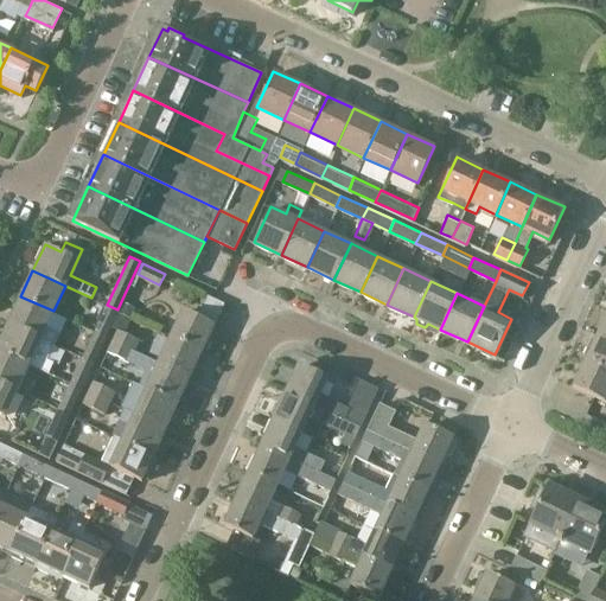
[(20,296),(8,321),(51,343),(58,330),(48,324),(53,311),(20,296)]
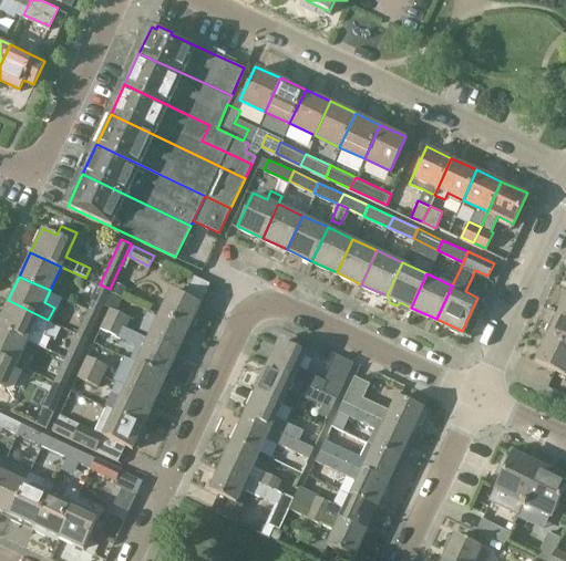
[(114,279),(110,289),(121,294),(125,284),(114,279)]
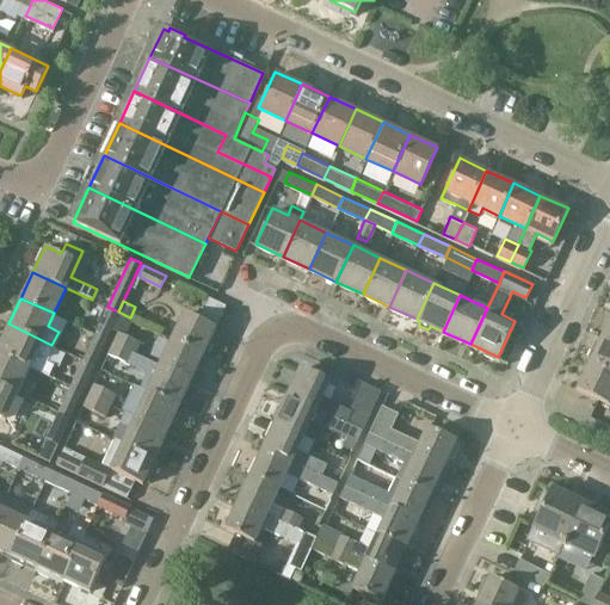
[(108,307),(96,333),(106,338),(118,312),(108,307)]
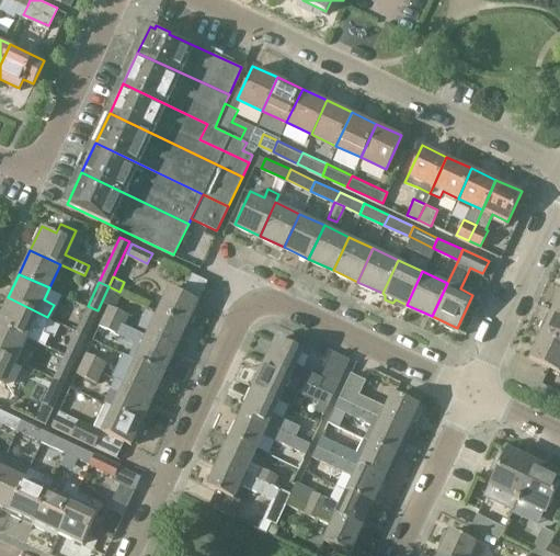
[(195,314),(193,309),(198,299),(169,285),(158,310),(186,324),(189,320),(193,319),(195,314)]
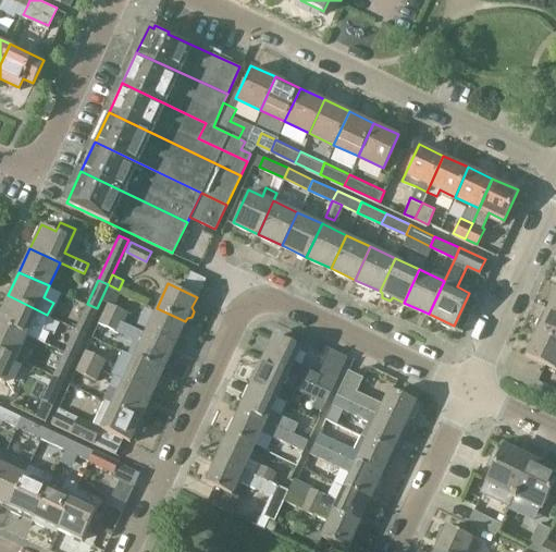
[(0,320),(26,333),(44,341),(48,330),(41,327),(47,315),(8,295),(0,311),(0,320)]
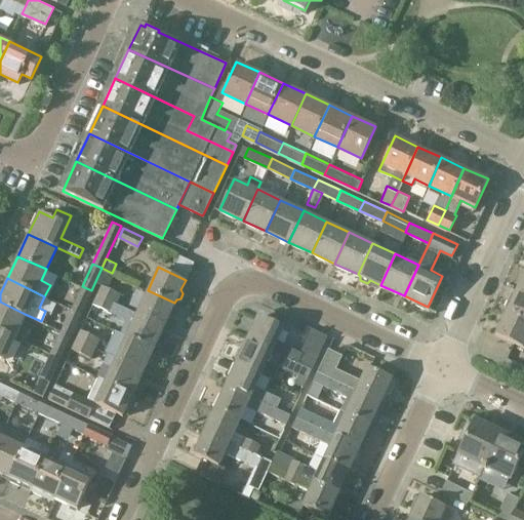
[(103,283),(97,293),(117,303),(122,292),(103,283)]
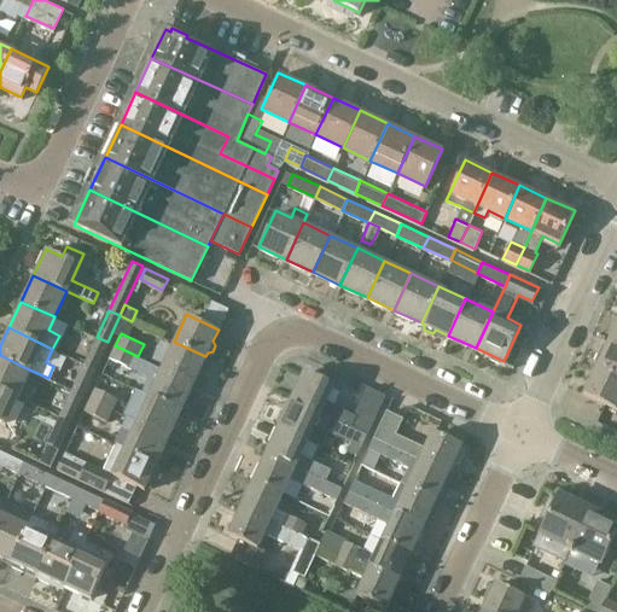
[(97,337),(83,363),(94,368),(108,342),(97,337)]
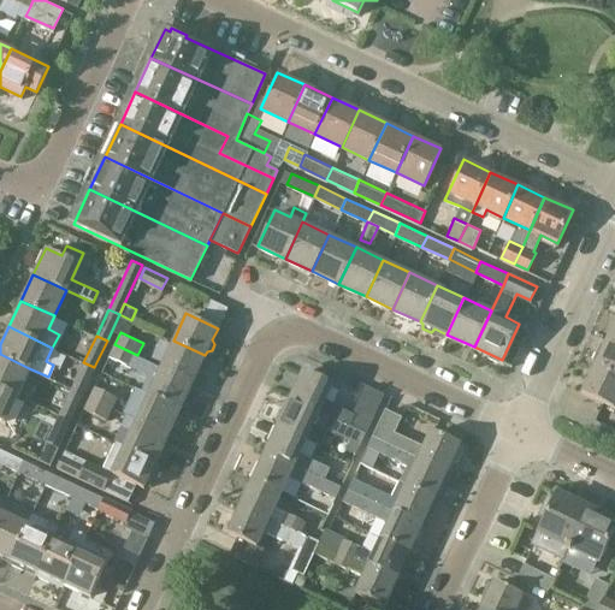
[(596,361),(595,365),(614,373),(614,342),(607,338),(602,349),(597,349),(593,357),(596,361)]
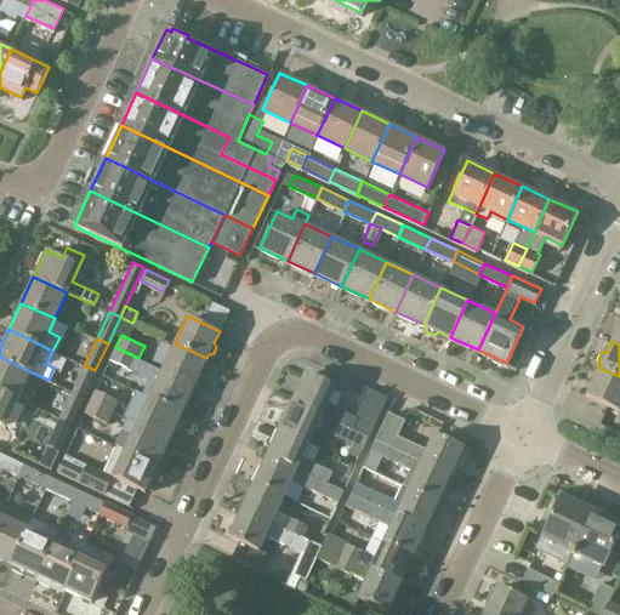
[(205,360),(206,358),(175,343),(163,369),(194,385),(199,375),(204,376),(210,363),(205,360)]
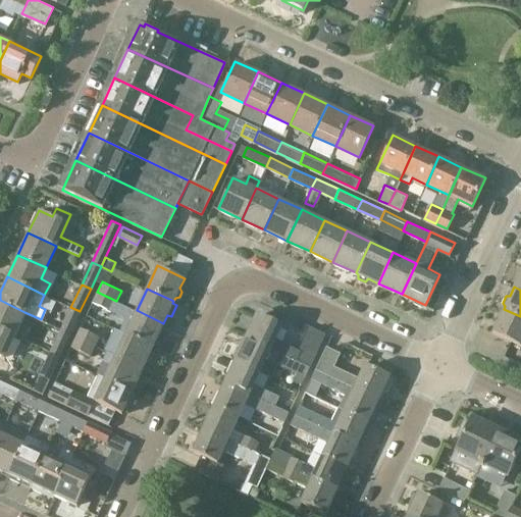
[(116,301),(97,292),(93,301),(112,310),(116,301)]
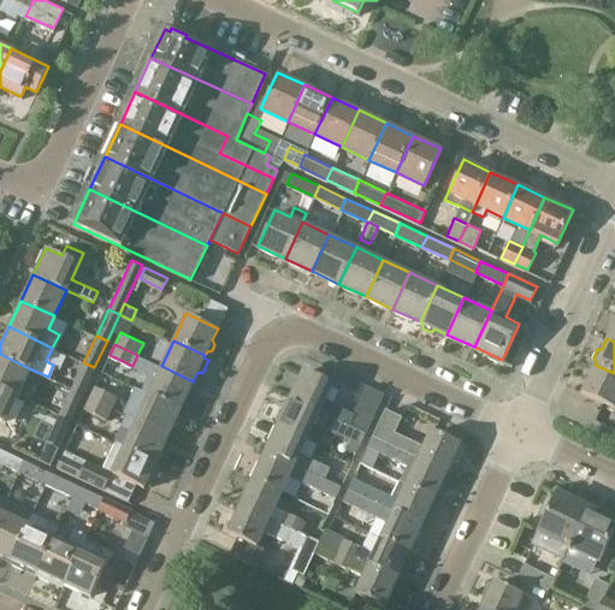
[(0,386),(17,395),(29,368),(0,354),(0,386)]
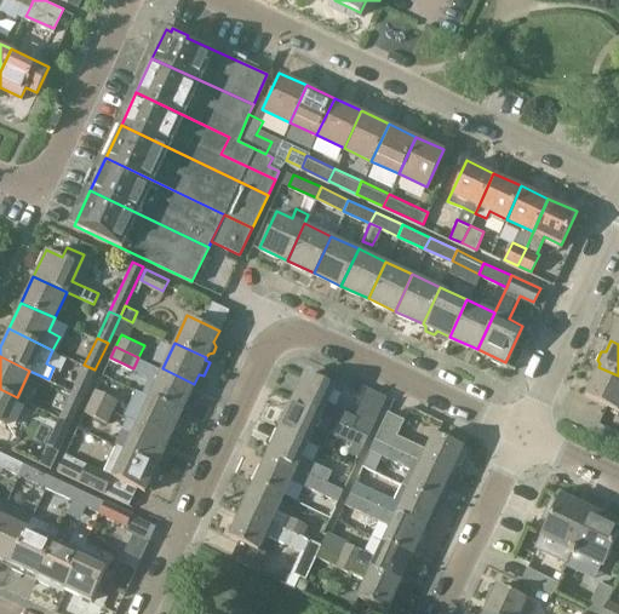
[(84,365),(72,390),(82,395),(95,369),(84,365)]
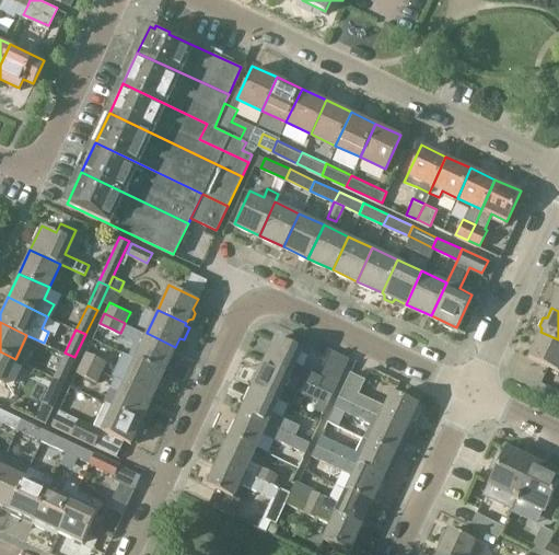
[(558,339),(540,332),(528,356),(558,370),(558,339)]
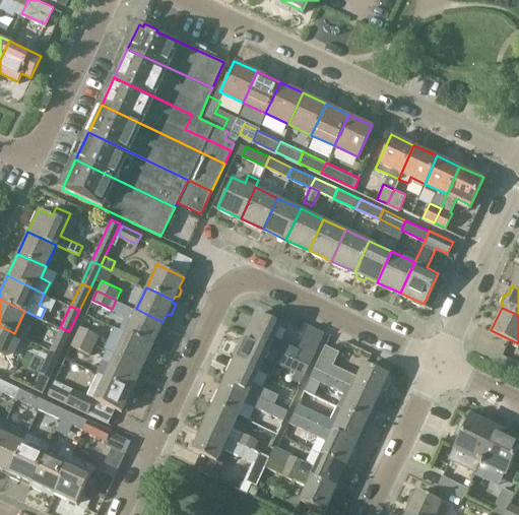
[(136,309),(126,331),(152,343),(153,342),(156,343),(163,332),(158,330),(163,322),(136,309)]
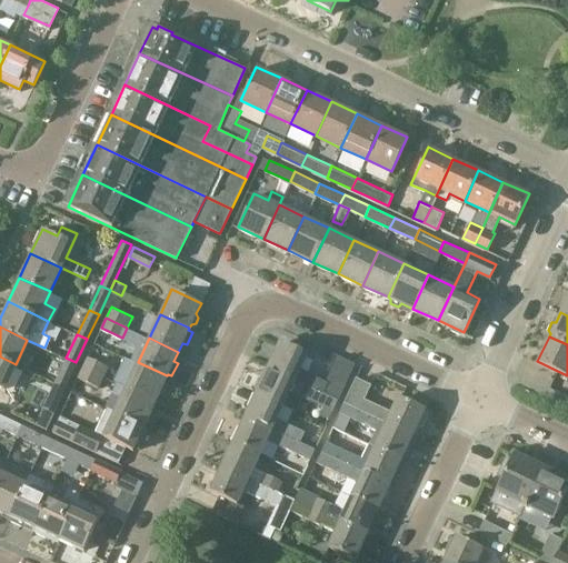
[(268,365),(338,398),(349,373),(334,367),(327,381),(299,368),(307,353),(280,341),(268,365)]
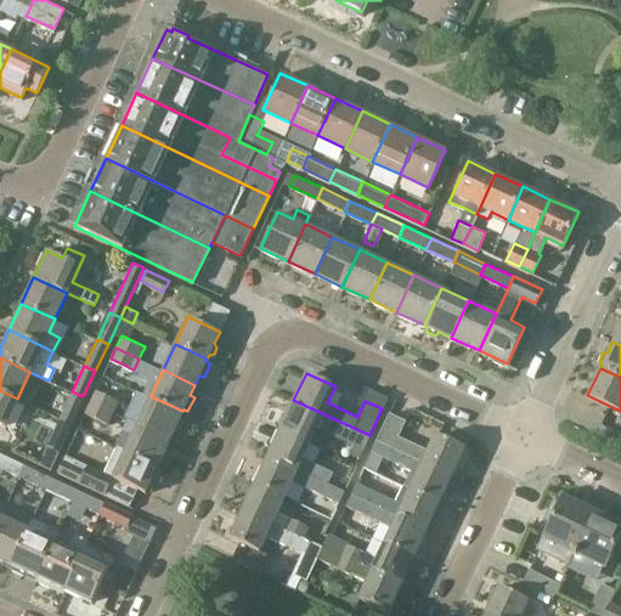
[(17,399),(0,390),(0,423),(5,425),(17,399)]
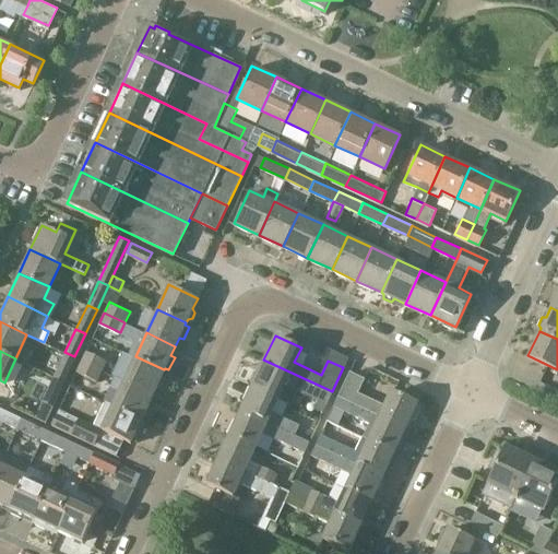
[(86,351),(82,361),(103,370),(108,361),(86,351)]
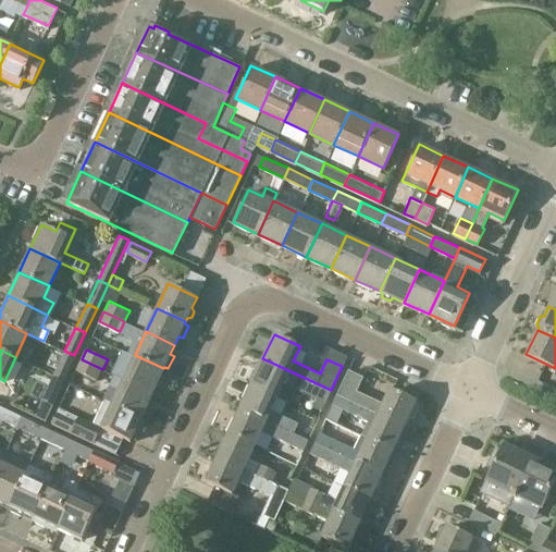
[(64,351),(53,375),(63,379),(74,355),(64,351)]
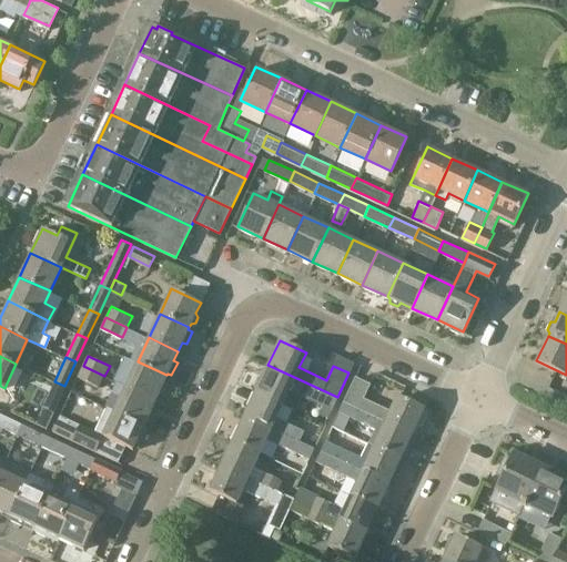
[(138,361),(125,386),(155,399),(166,375),(138,361)]
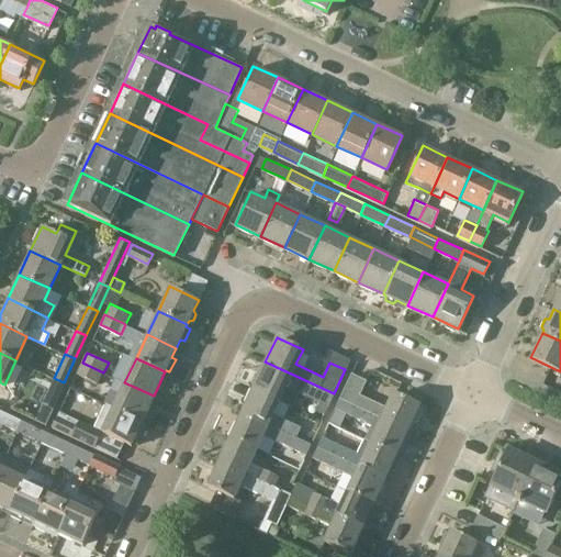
[(254,386),(280,399),(285,386),(305,396),(306,394),(328,404),(334,393),(265,361),(260,371),(256,371),(250,381),(254,386)]
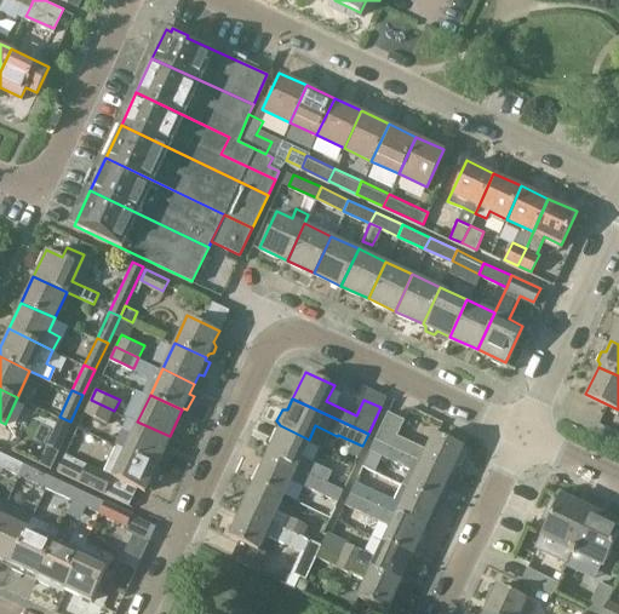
[(114,411),(91,400),(86,412),(109,423),(114,411)]
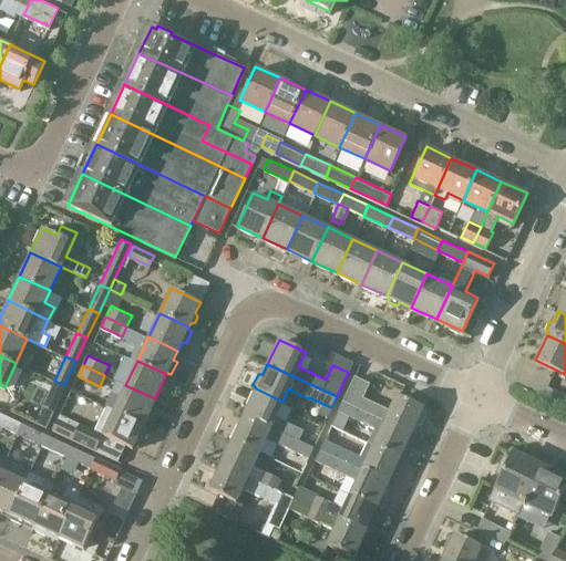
[(362,396),(369,382),(353,375),(342,400),(412,432),(417,422),(419,423),(421,423),(425,413),(425,409),(422,408),(423,407),(397,394),(390,409),(362,396)]
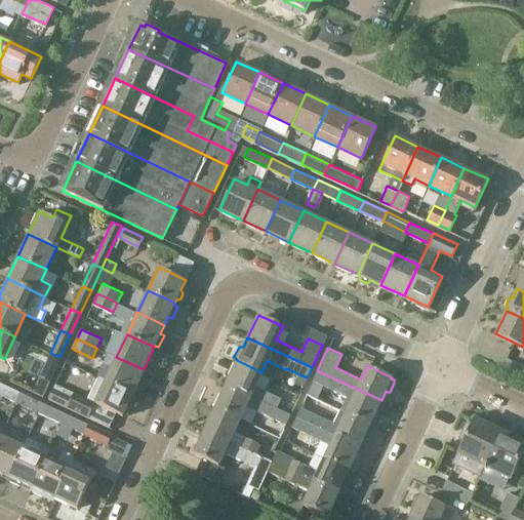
[(59,357),(50,353),(40,375),(49,380),(59,357)]
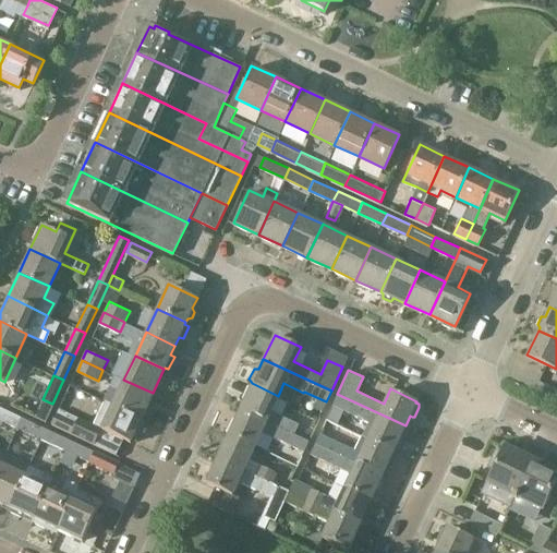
[(120,388),(112,404),(142,417),(153,393),(123,380),(114,375),(110,384),(120,388)]
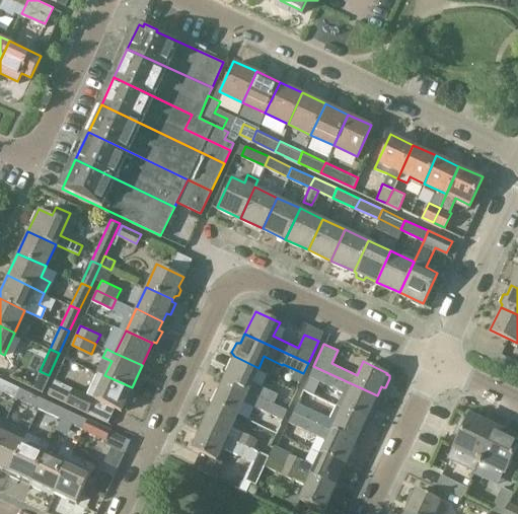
[(234,356),(223,378),(274,402),(278,393),(252,381),(259,368),(234,356)]
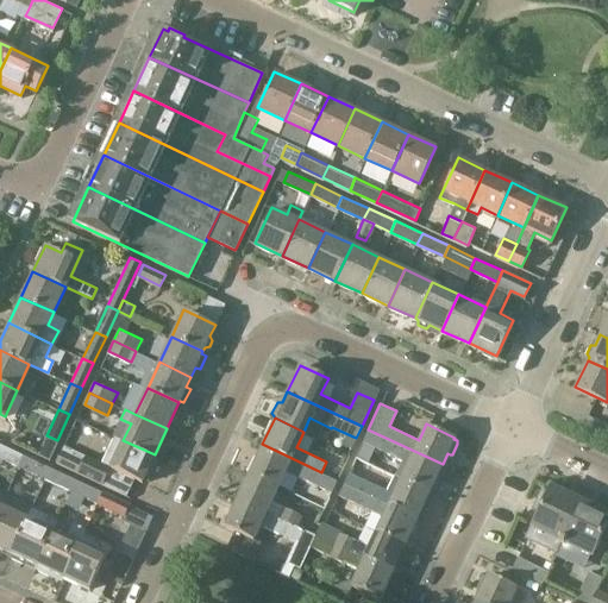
[(408,463),(401,477),(430,490),(443,464),(368,429),(363,441),(408,463)]
